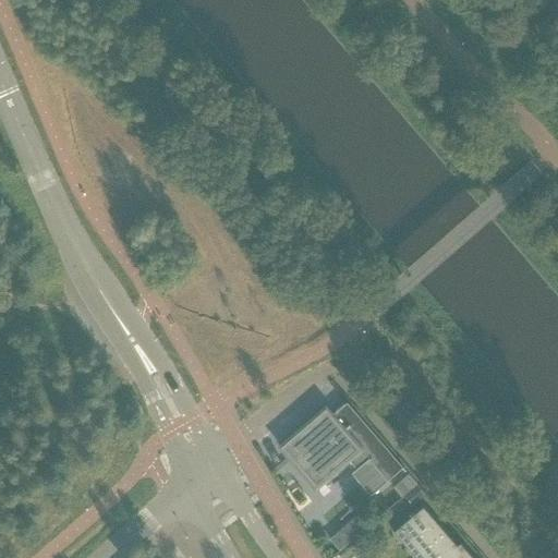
[(298,443),(283,453),(304,477),(308,482),(315,489),(343,465),(337,457),(341,453),(350,463),(356,470),(351,474),(371,497),(401,470),(404,473),(405,472),(347,403),(331,416),(325,410),(313,421),(316,424),(312,428),(308,424),(293,437),(298,443)]
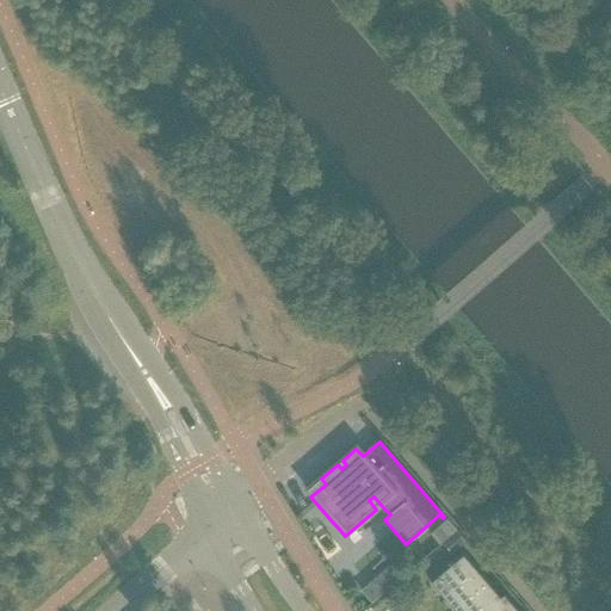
[(446,519),(429,535),(439,547),(457,531),(446,519)]
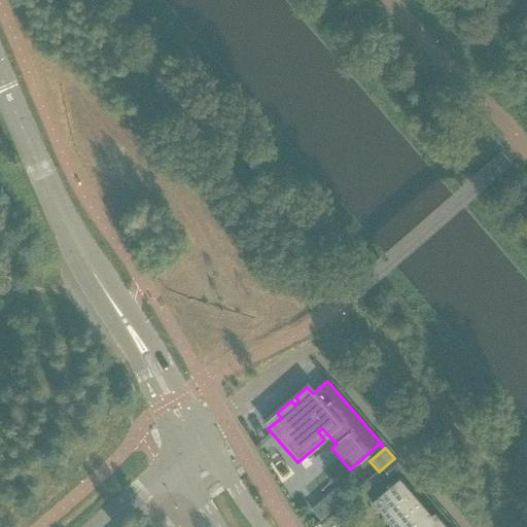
[(393,460),(381,470),(388,478),(399,467),(393,460)]
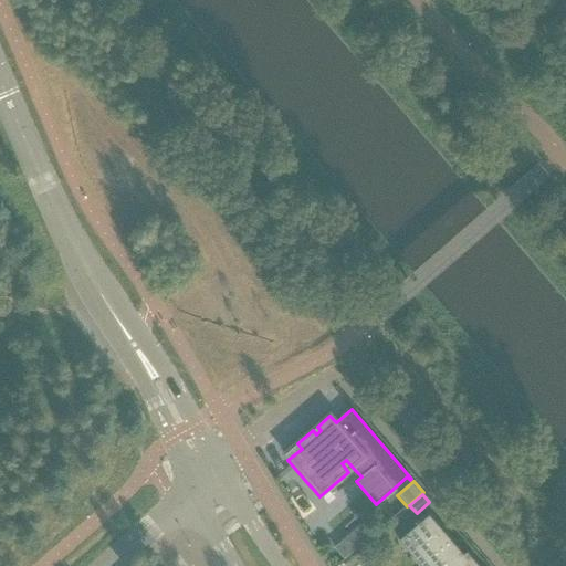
[(463,555),(429,515),(398,542),(419,565),(478,565),(467,552),(463,555)]
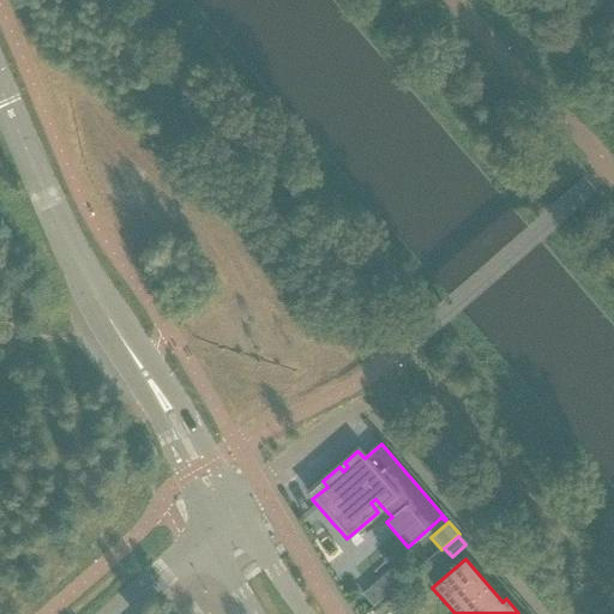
[(371,587),(362,594),(373,607),(381,600),(371,587)]
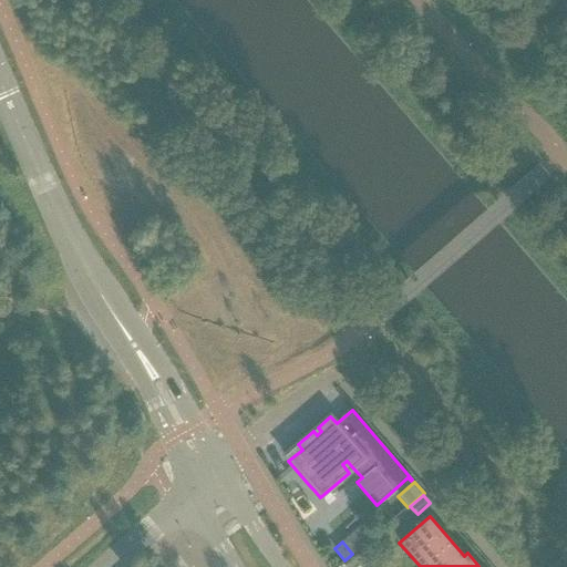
All buildings are outlined.
